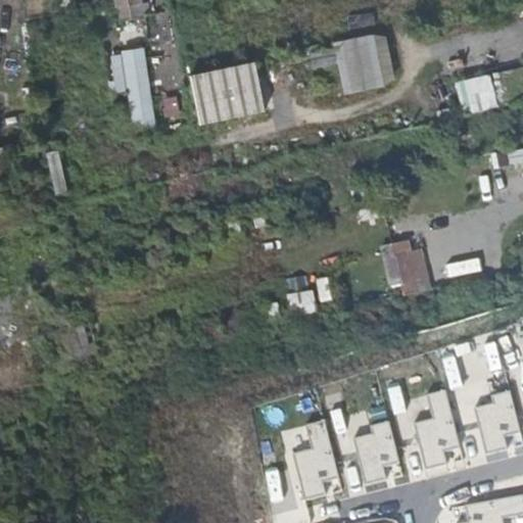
[(113,0),(116,18),(145,14),(142,0),(113,0)]
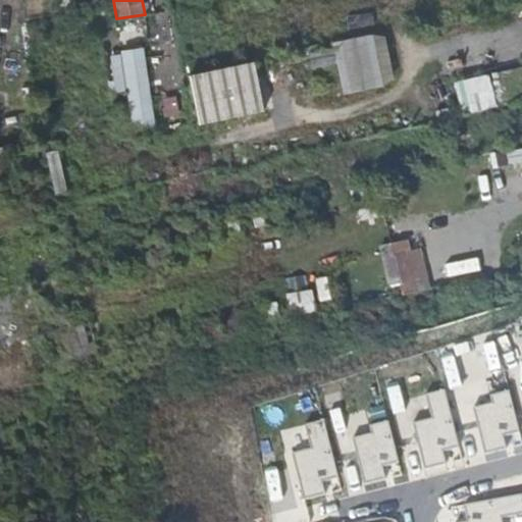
[(383,84),(374,36),(335,44),(337,50),(313,54),(317,65),(340,61),(346,92),(383,84)]
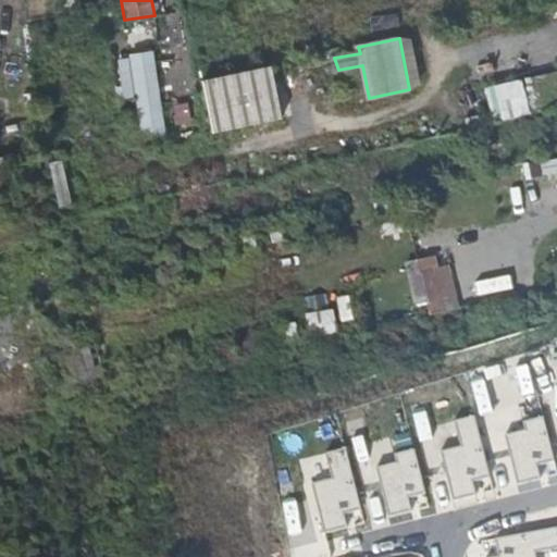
[(156,51),(115,56),(120,99),(136,97),(139,133),(163,131),(156,51)]
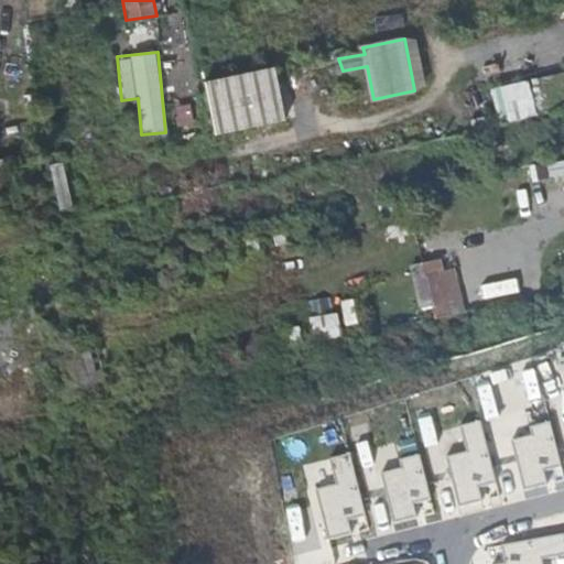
[(274,67),(205,83),(216,136),(286,121),(274,67)]
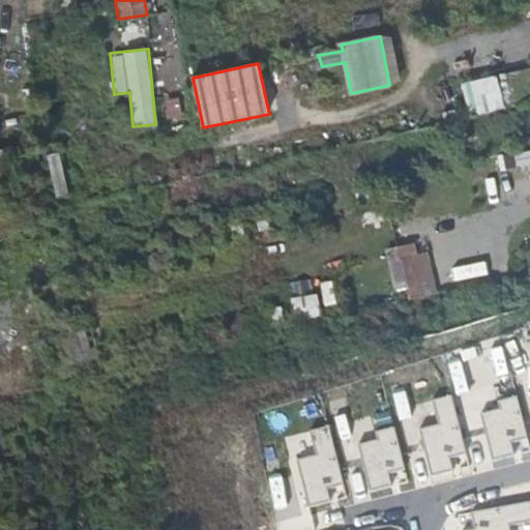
[(499,75),(503,105),(522,102),(518,72),(499,75)]
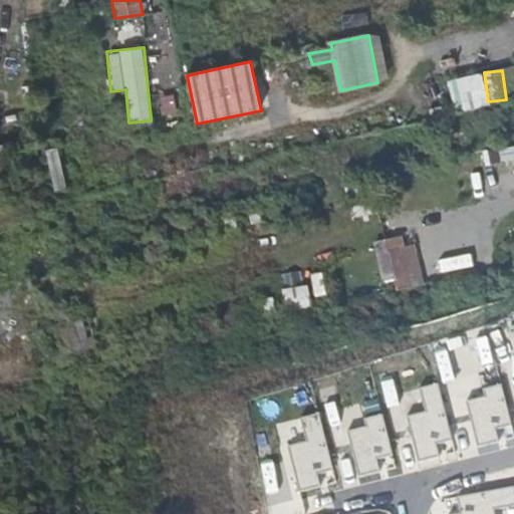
[(457,113),(489,105),(481,73),(449,81),(457,113)]
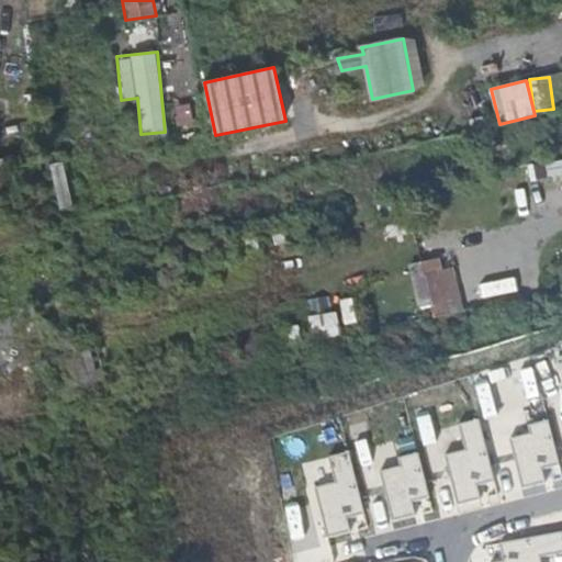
[(53,164),(57,208),(69,206),(65,163),(53,164)]
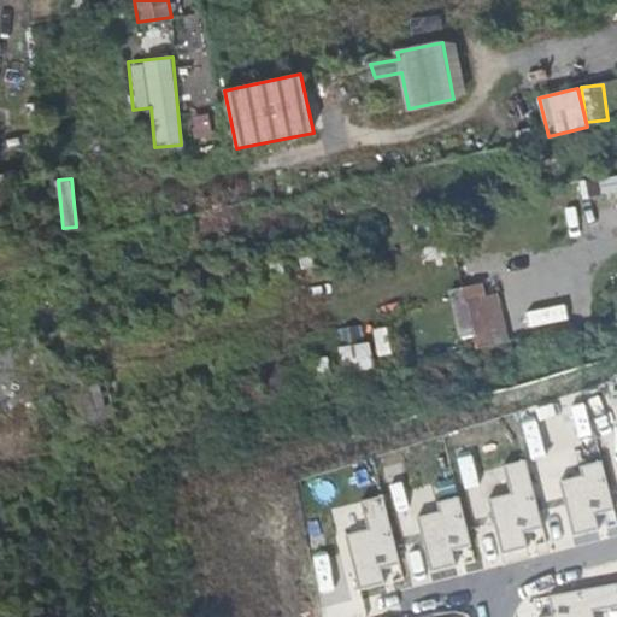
[(495,295),(486,298),(481,283),(447,293),(465,354),(509,342),(495,295)]
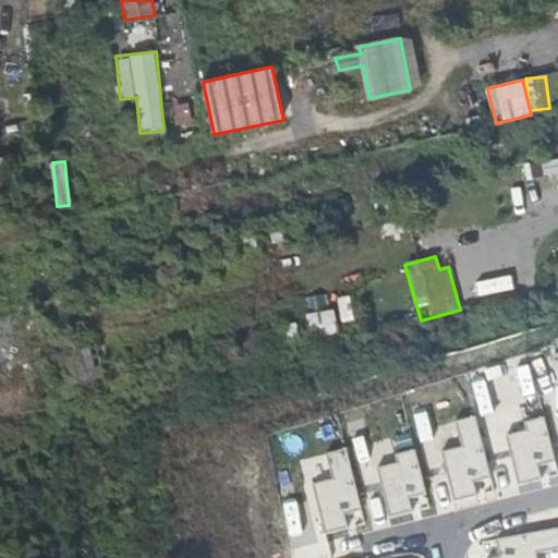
[(326,290),(303,294),(306,311),(329,306),(326,290)]
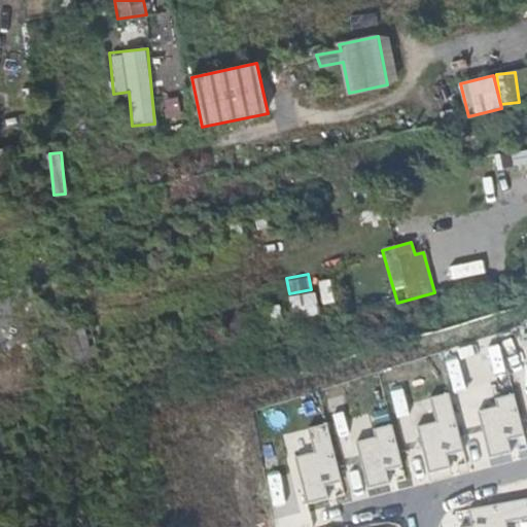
[(297,317),(319,313),(315,293),(293,296),(297,317)]
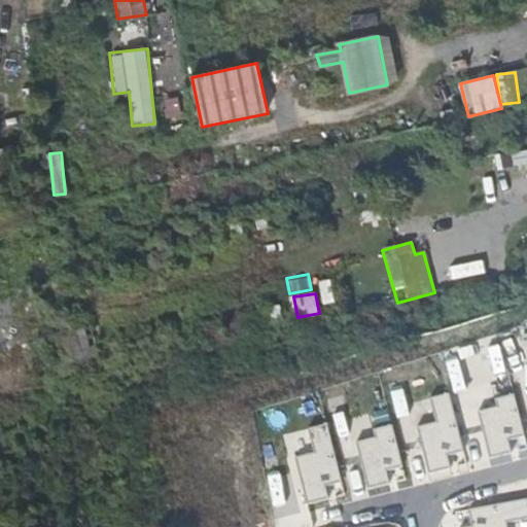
[(0,351),(22,348),(20,337),(0,339),(0,351)]
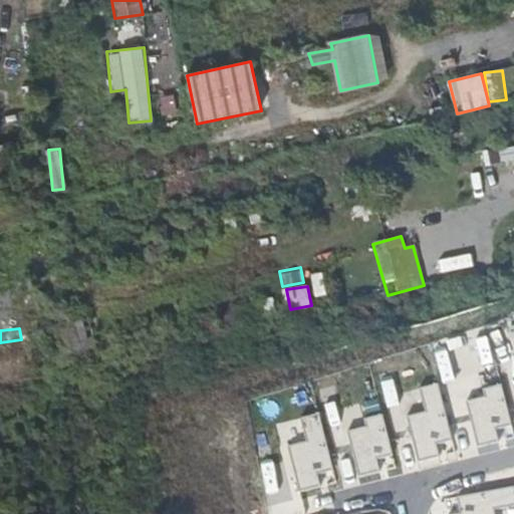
[(452,439),(438,383),(420,388),(426,411),(408,416),(419,460),(439,455),(436,443),(452,439)]
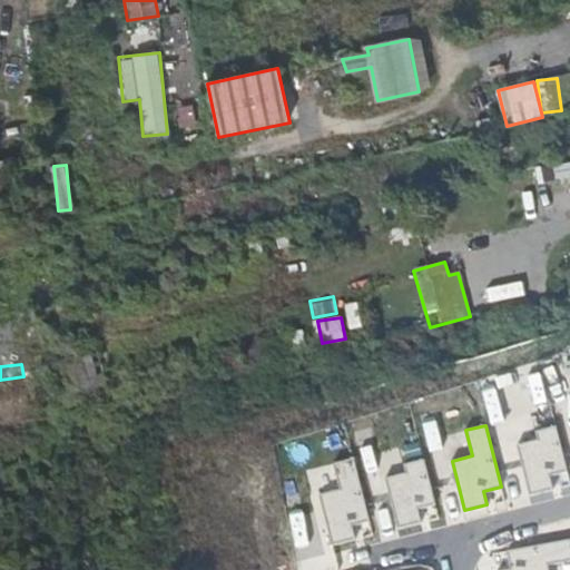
[(518,444),(531,494),(553,489),(550,474),(567,470),(556,425),(536,431),(538,440),(518,444)]
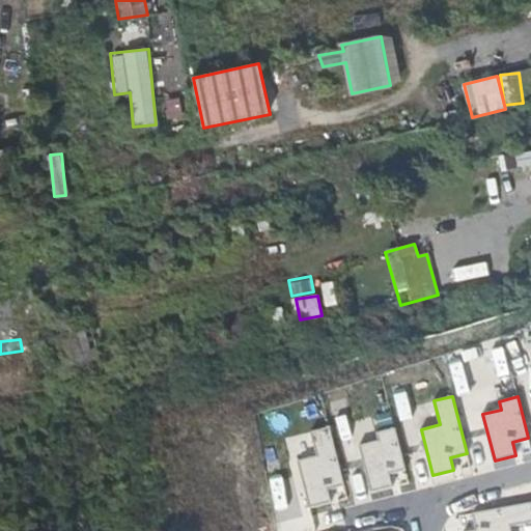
[(343,484),(329,427),(311,432),(317,456),(298,462),(310,507),(331,501),(328,488),(343,484)]
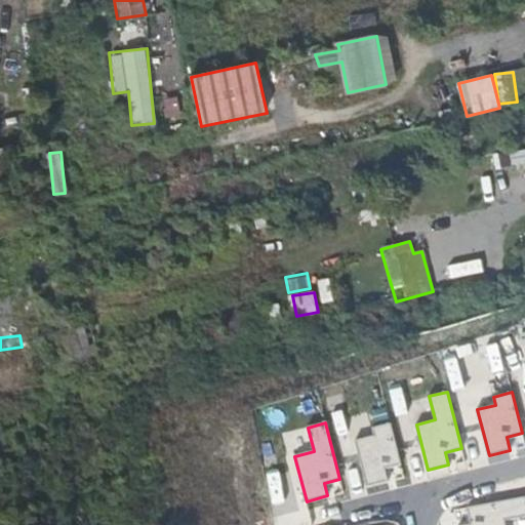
[(356,441),(367,487),(389,481),(386,469),(401,465),(390,423),(372,429),(374,436),(356,441)]
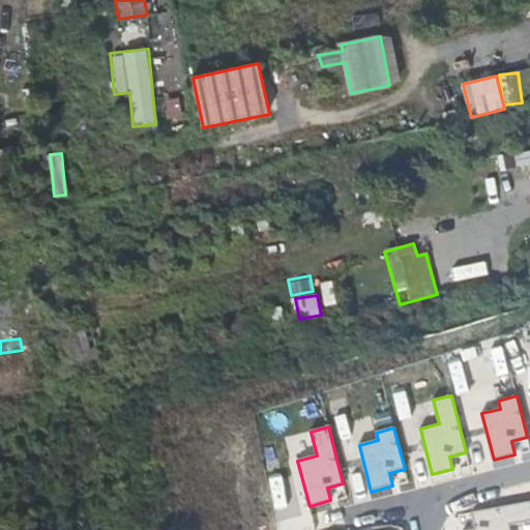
[(529,521),(529,502),(472,512),(475,529),(471,529),(509,529),(509,525),(529,521)]
